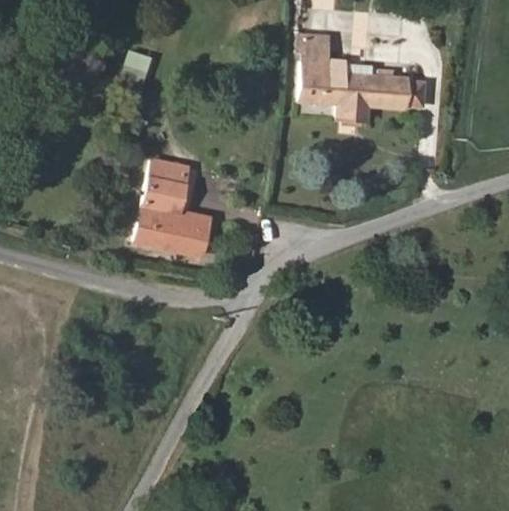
[(304,56),(330,58),(333,31),(307,29),(304,56)]
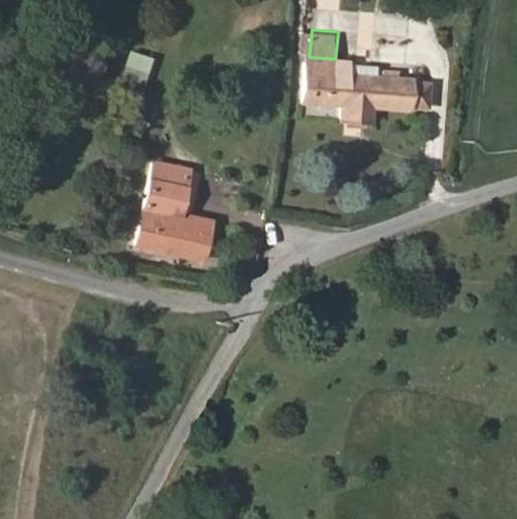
[(119,86),(143,94),(156,57),(132,49),(119,86)]
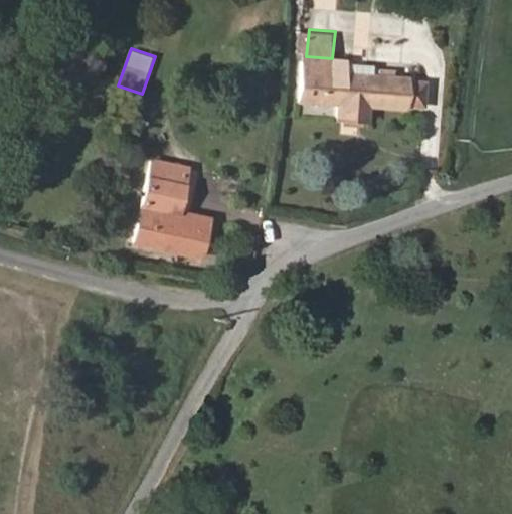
[(338,117),(370,119),(371,104),(407,107),(407,103),(424,104),(425,84),(408,83),(409,77),(374,74),(374,65),(347,62),(347,60),(332,58),(306,56),(302,99),(339,102),(338,117)]
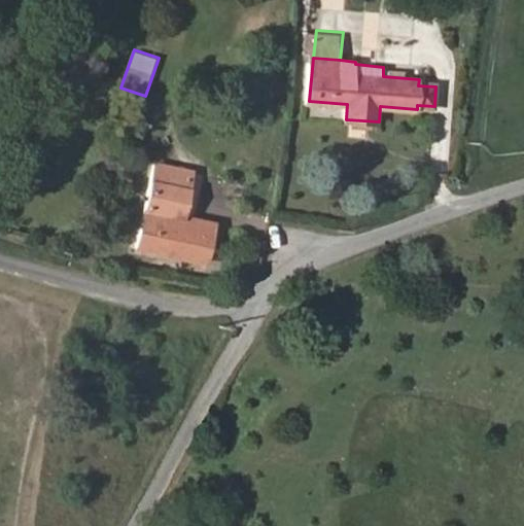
[(159,163),(154,182),(185,188),(189,169),(159,163)]
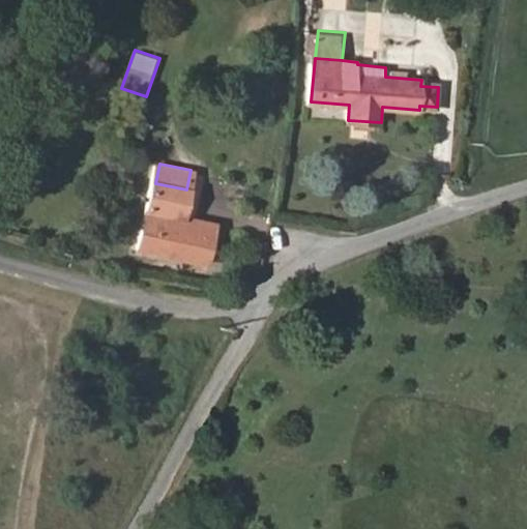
[(186,189),(155,183),(154,186),(150,203),(149,209),(187,217),(193,192),(186,189)]
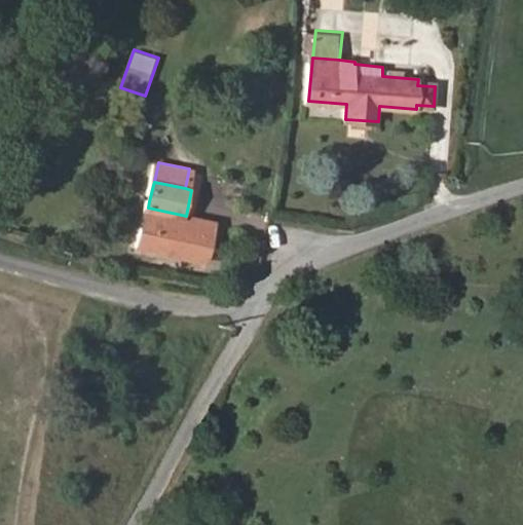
[(149,201),(153,185),(143,183),(140,199),(149,201)]
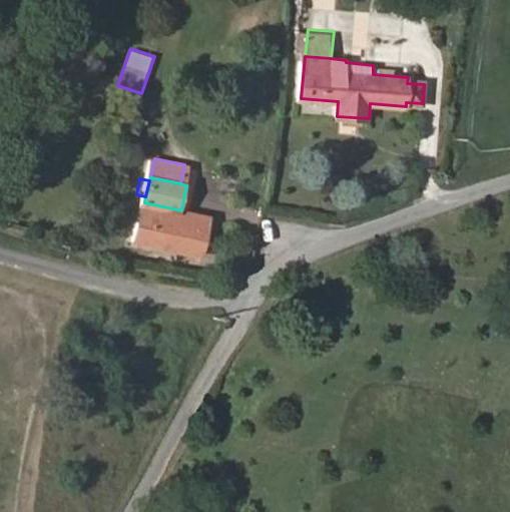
[(210,217),(181,210),(144,202),(135,240),(201,256),(210,217)]
